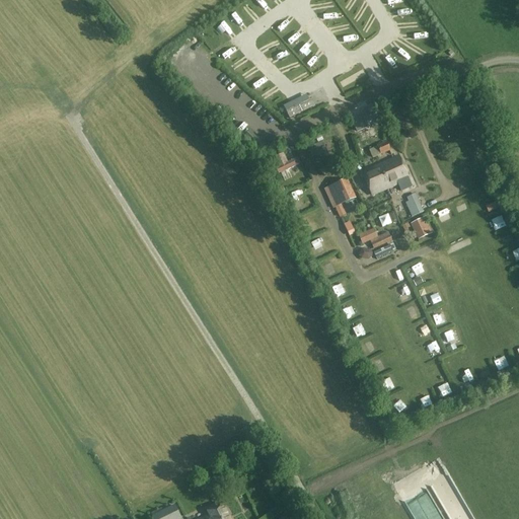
[(311,99),(309,100),(286,112),(289,119),(315,106),(311,99)]
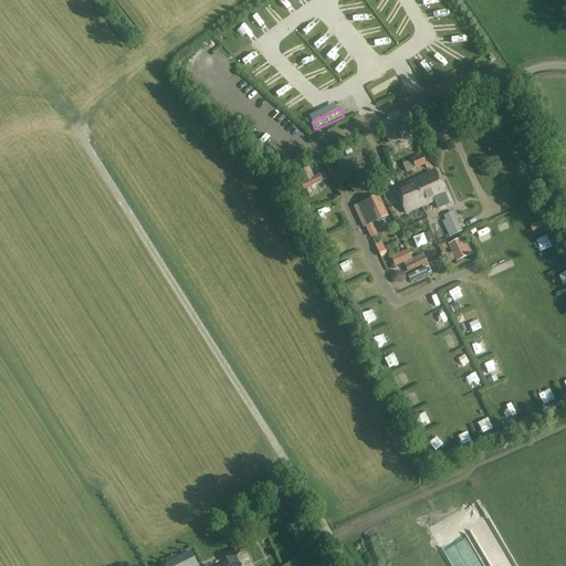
[(394,123),(381,129),(389,145),(402,138),(404,142),(415,135),(406,116),(394,122),(394,123)]
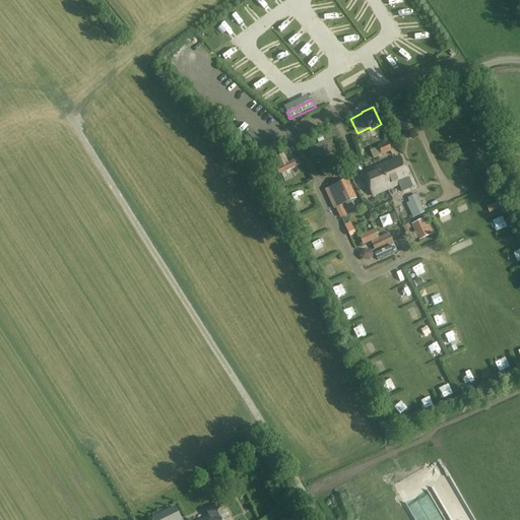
[(324,142),(308,148),(313,159),(321,155),(322,158),(326,156),(325,154),(328,152),(324,142)]
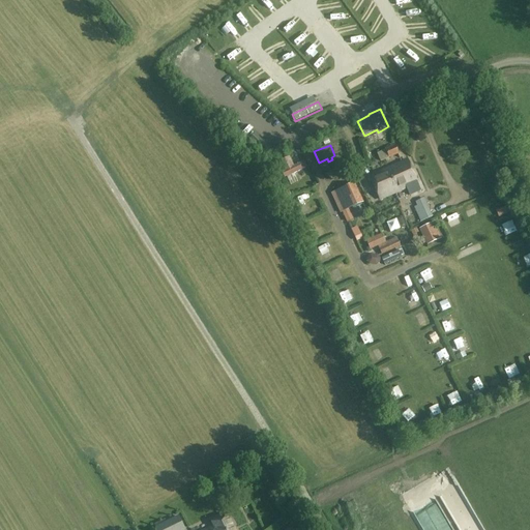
[(389,158),(399,154),(394,145),(385,149),(389,158)]
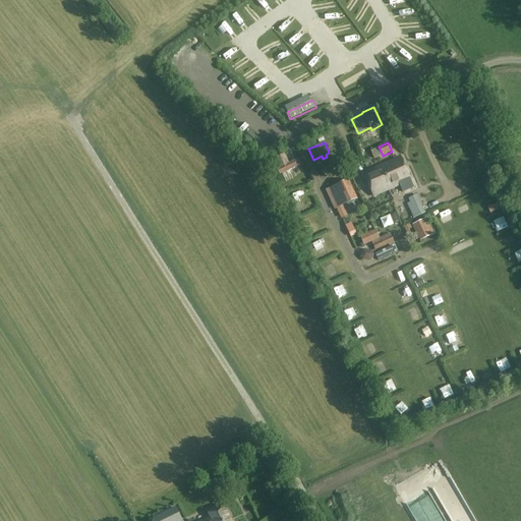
[(289,171),(301,165),(298,158),(288,163),(284,154),(274,159),(279,168),(276,169),(280,175),(282,174),(286,182),(293,179),(289,171)]
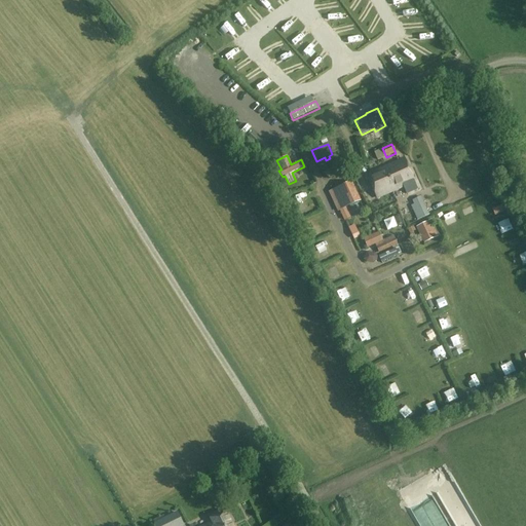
[(416,189),(413,182),(414,182),(404,159),(385,167),(396,189),(404,186),(407,193),(416,189)]
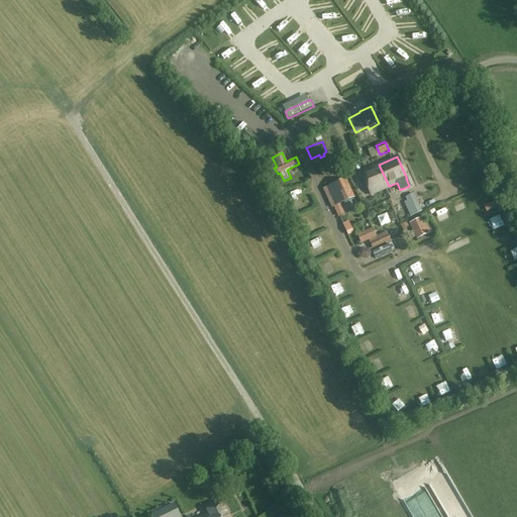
[(389,186),(379,165),(360,172),(370,194),(389,186)]
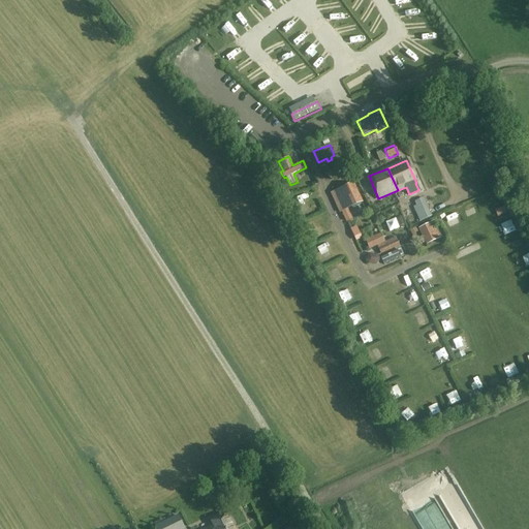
[(342,212),(363,203),(353,183),(331,193),(339,212),(341,211),(342,212)]
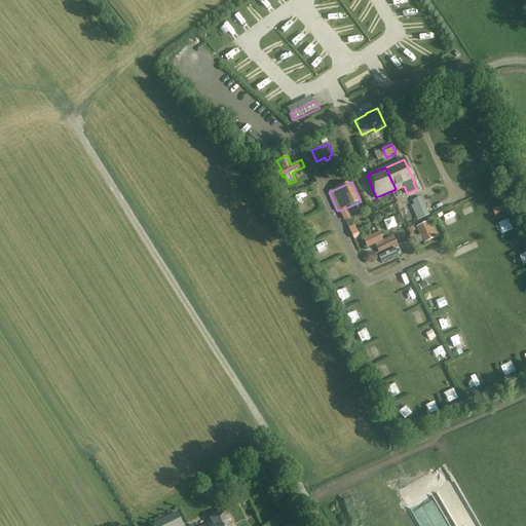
[(433,186),(423,190),(426,196),(436,191),(433,186)]
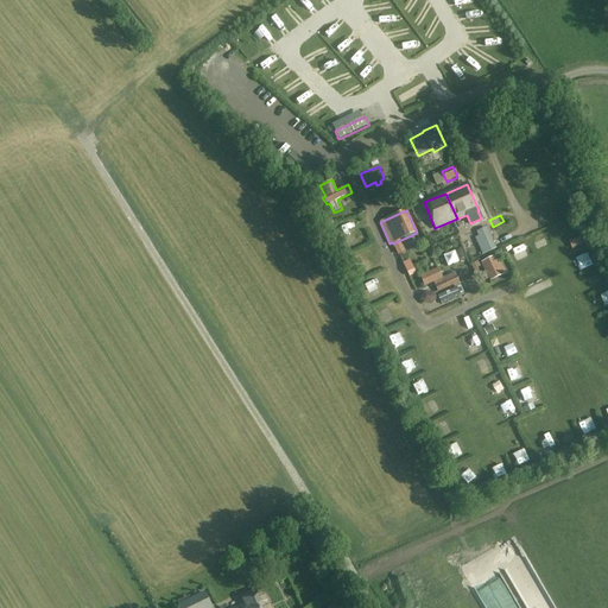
[(483,229),(491,227),(488,220),(481,222),(483,229)]
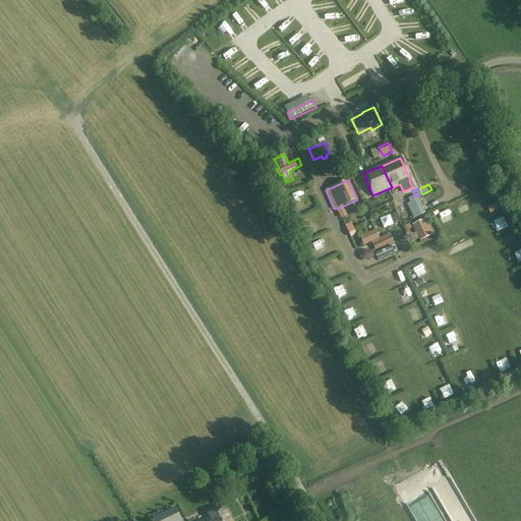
[(425,214),(425,213),(419,198),(407,204),(408,206),(413,219),(425,214)]
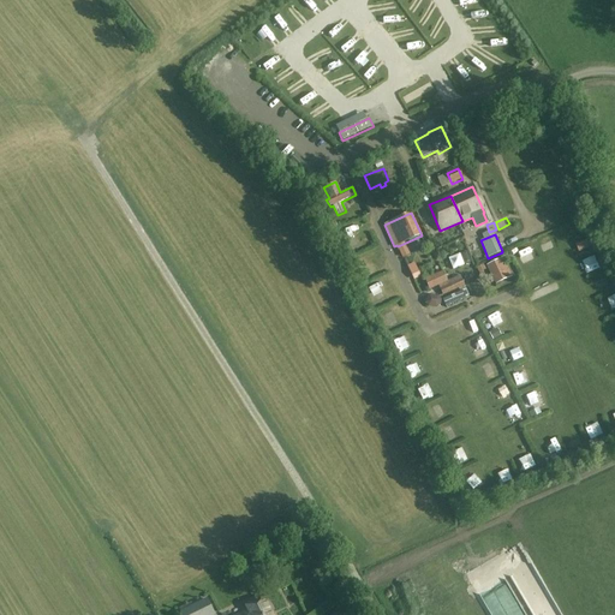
[(512,278),(502,258),(487,266),(496,285),(512,278)]
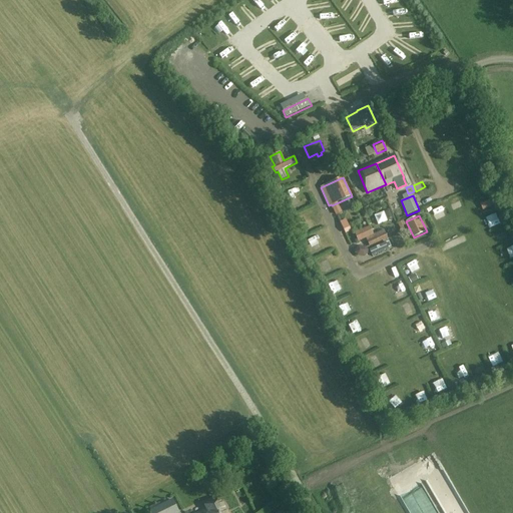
[(351,230),(346,218),(340,221),(345,233),(351,230)]
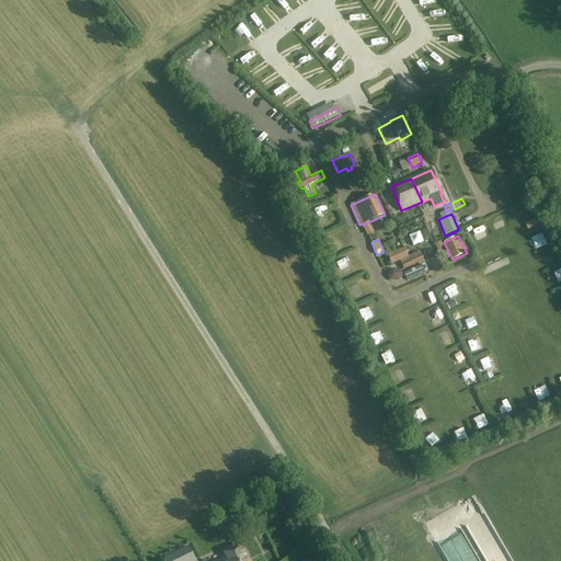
[(389,264),(388,274),(398,274),(398,264),(389,264)]
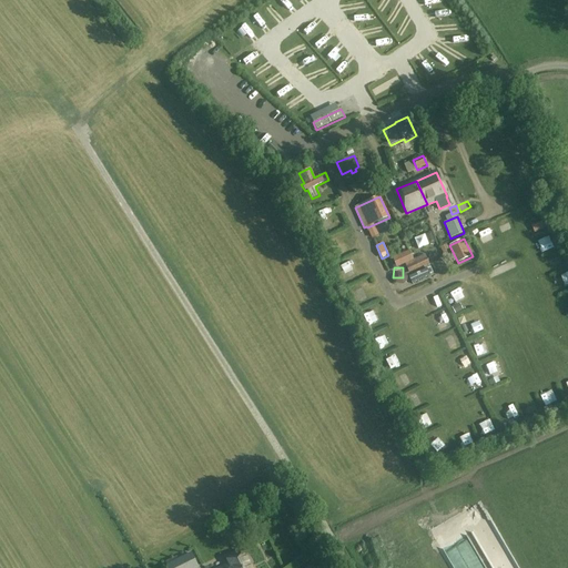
[(430,275),(428,269),(409,277),(412,283),(430,275)]
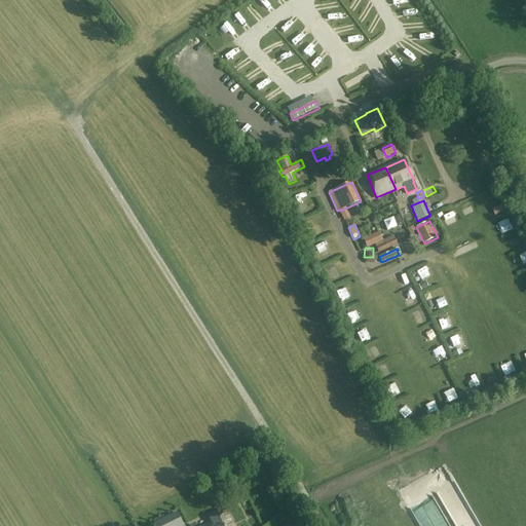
[(409,266),(413,275),(426,270),(422,261),(409,266)]
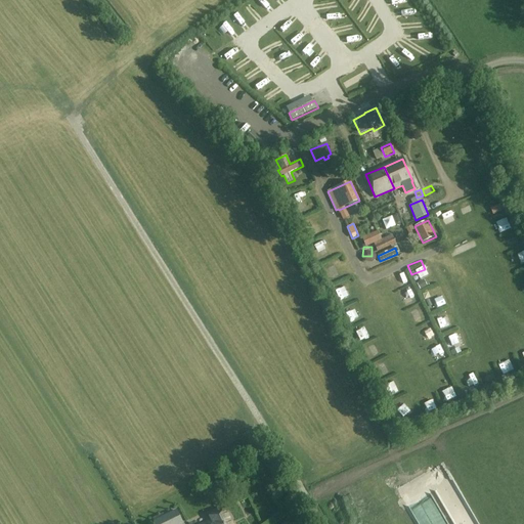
[(437,289),(428,293),(432,302),(441,298),(437,289)]
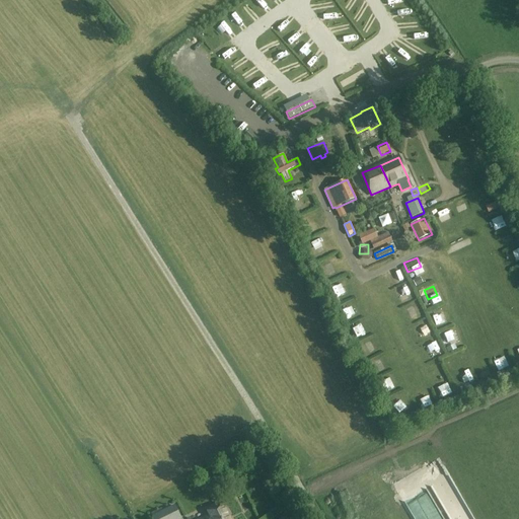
[(427,306),(431,315),(437,312),(433,303),(427,306)]
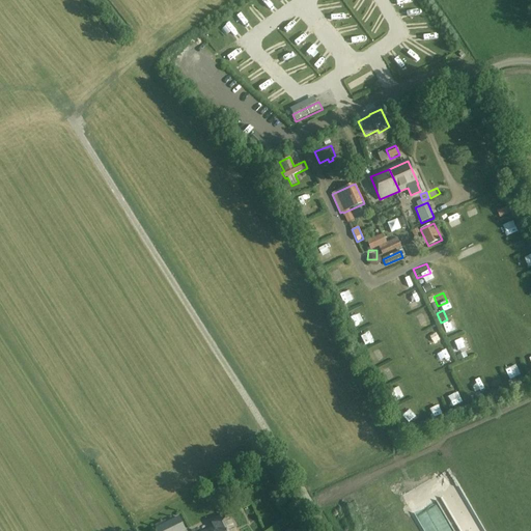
[(459,351),(469,345),(464,337),(454,341),(459,351)]
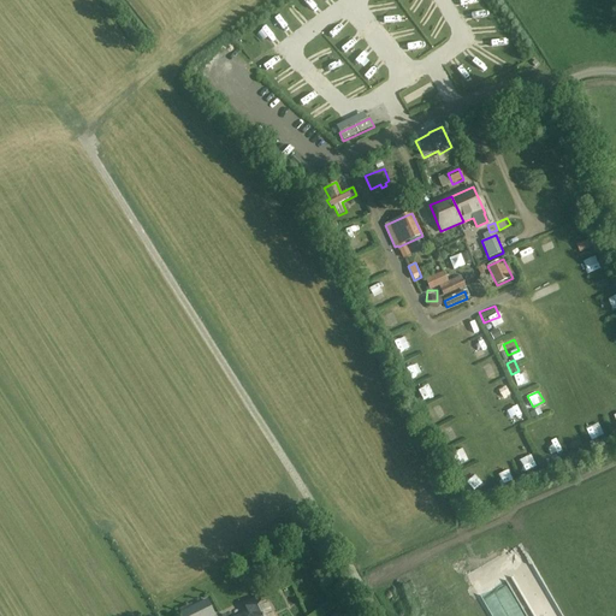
[(552,433),(543,439),(549,450),(560,444),(552,433)]
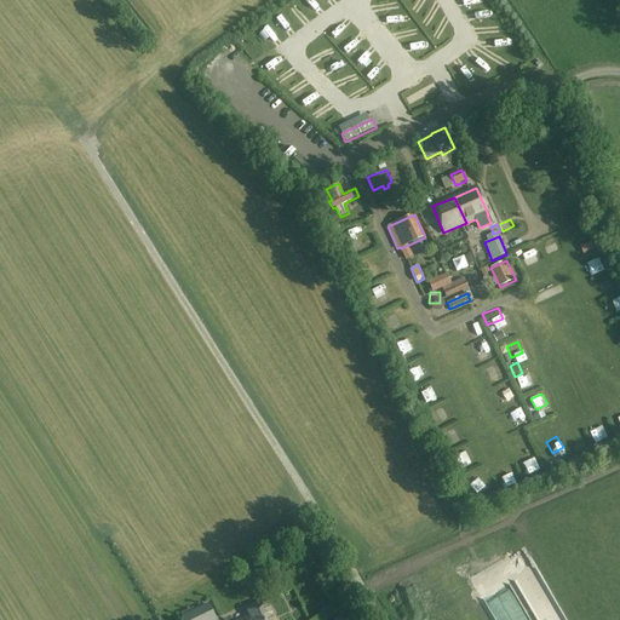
[(259,570),(252,574),(257,584),(264,581),(259,570)]
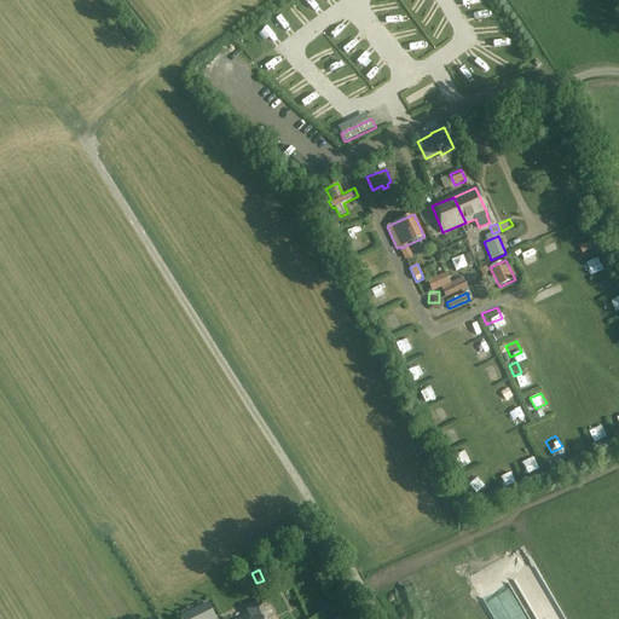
[(272,618),(264,600),(246,608),(249,614),(238,618),(272,618)]
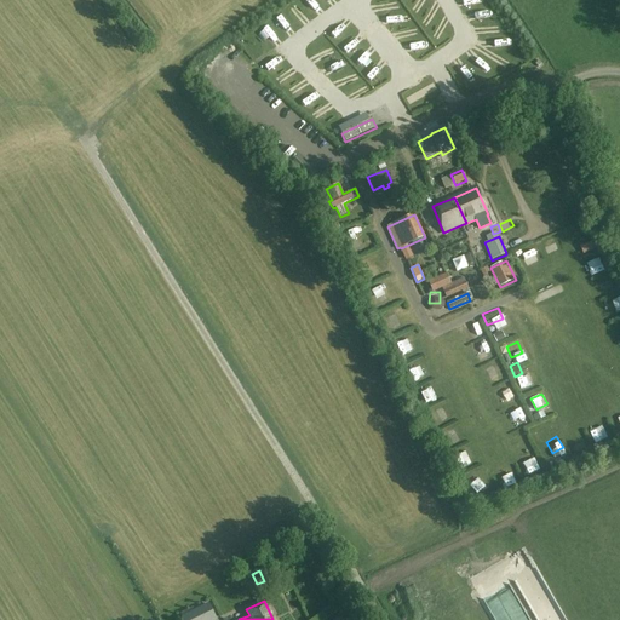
[(181,618),(182,619),(213,619),(207,606),(181,618)]
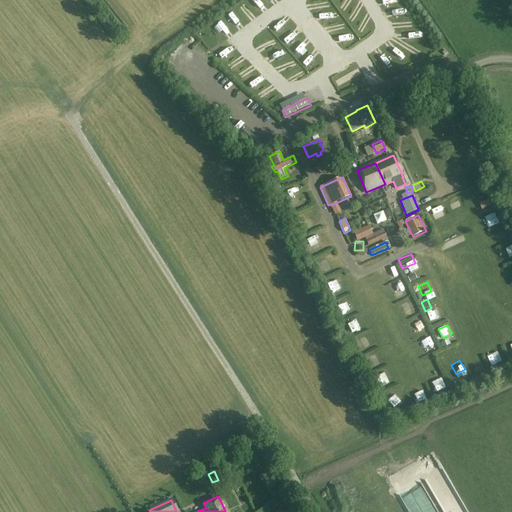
[(280,511),(281,502),(273,503),(272,511),(280,511)]
